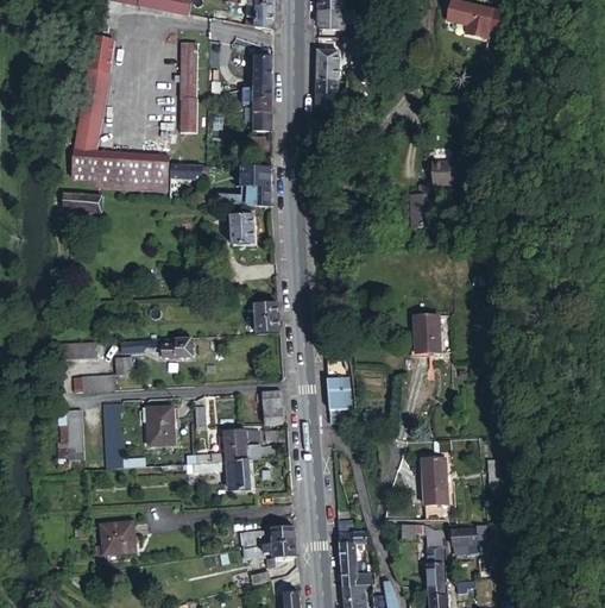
[(114,0),(189,16),(191,0),(114,0)]
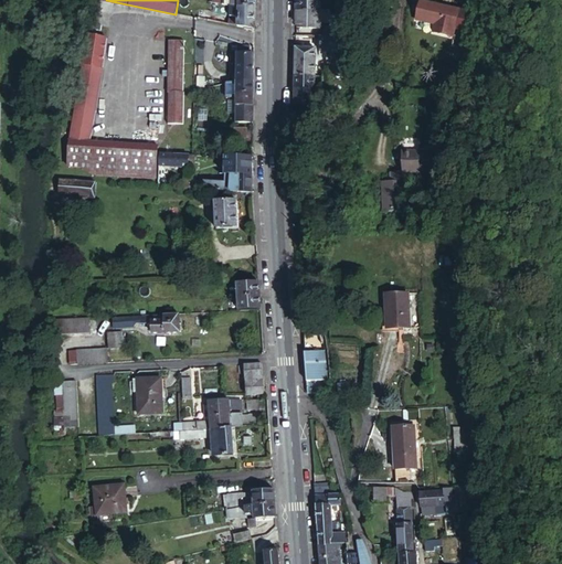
[(230,6),(229,22),(255,28),(255,6),(230,6)]
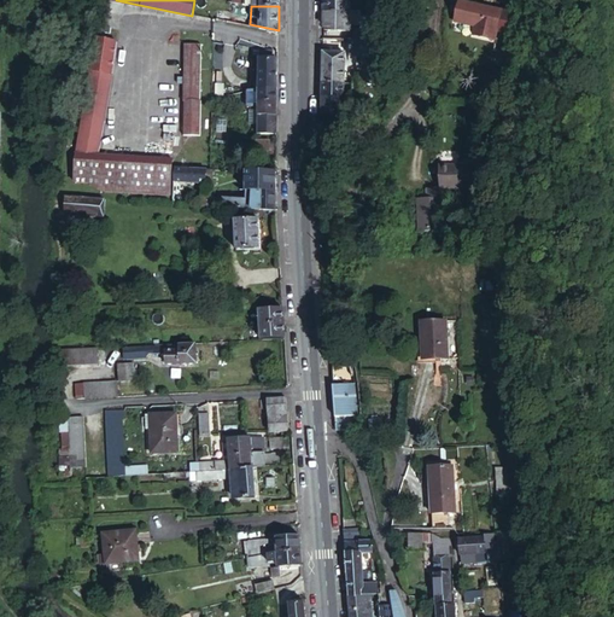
[(349,22),(368,22),(369,17),(369,9),(349,9),(323,9),(322,23),(335,23),(335,28),(348,28),(349,22)]
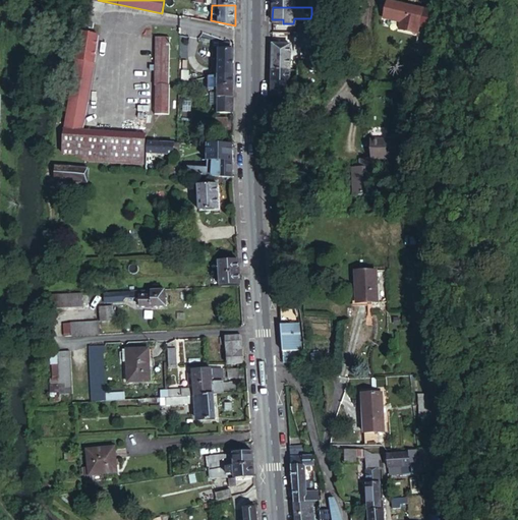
[(398,34),(415,33),(414,7),(382,8),(382,26),(397,25),(398,34)]
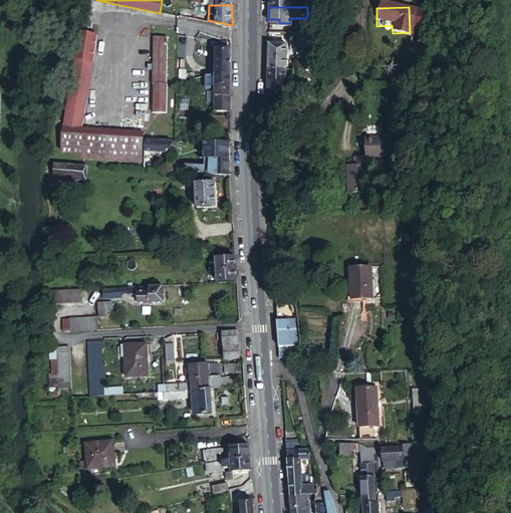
[(293,29),(306,29),(306,18),(290,18),(289,23),(293,24),(293,29)]
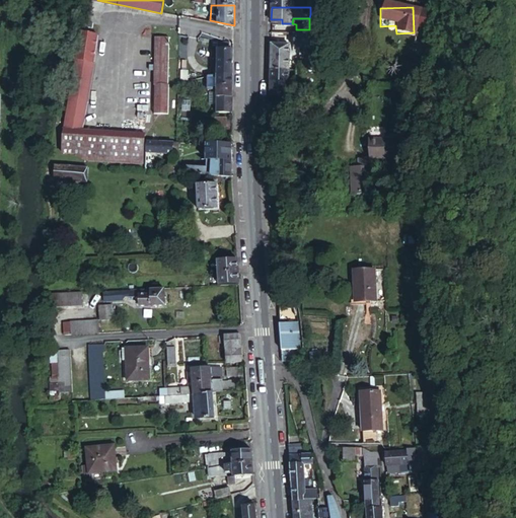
[(271,28),(271,38),(280,38),(282,29),(271,28)]
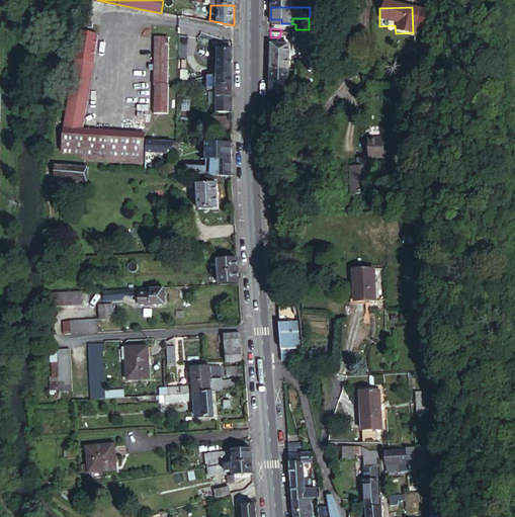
[(100,33),(83,29),(76,57),(87,60),(92,61),(93,61),(100,33)]
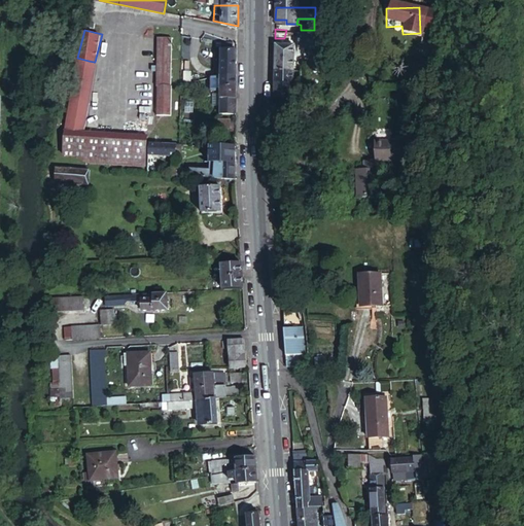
[(301,39),(301,30),(292,30),(292,34),(294,35),(294,39),(301,39)]
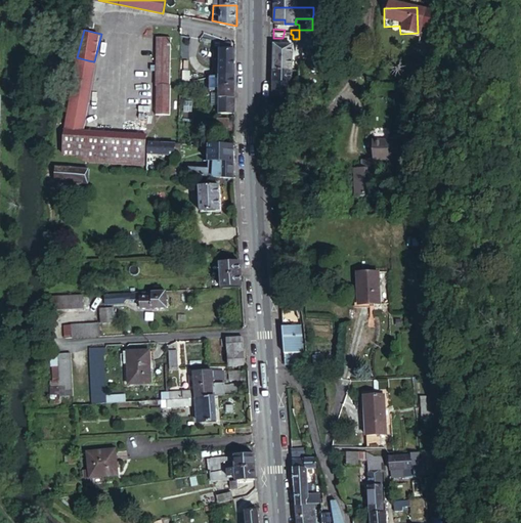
[(156,40),(155,79),(169,79),(170,40),(156,40)]
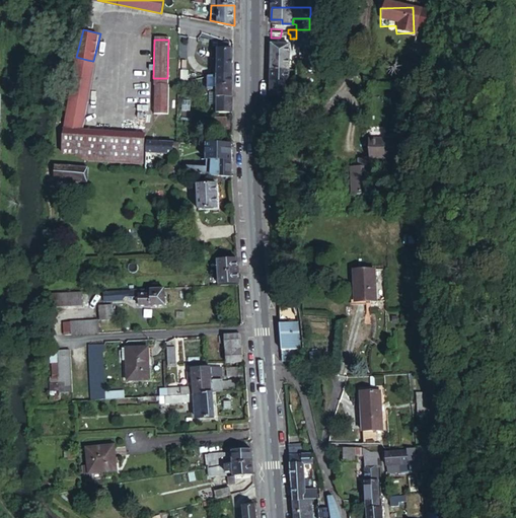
[(233,74),(234,49),(230,49),(230,44),(226,43),(226,41),(219,41),(218,72),(218,74),(233,74)]
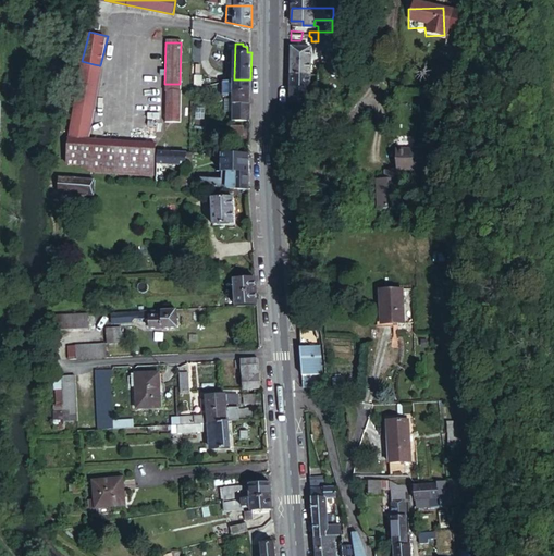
[(308,44),(291,44),(290,57),(308,57),(308,44)]
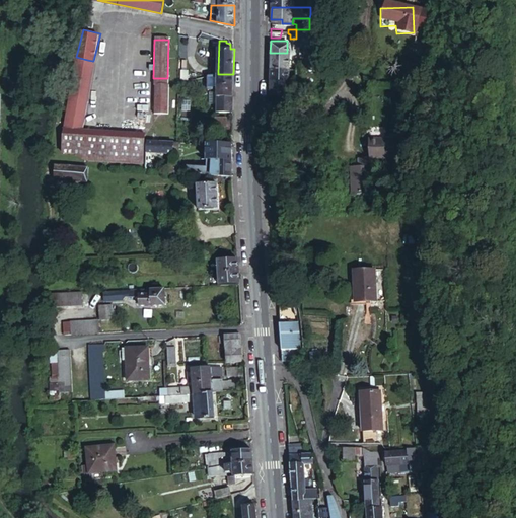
[(218,72),(219,48),(211,48),(210,71),(218,72)]
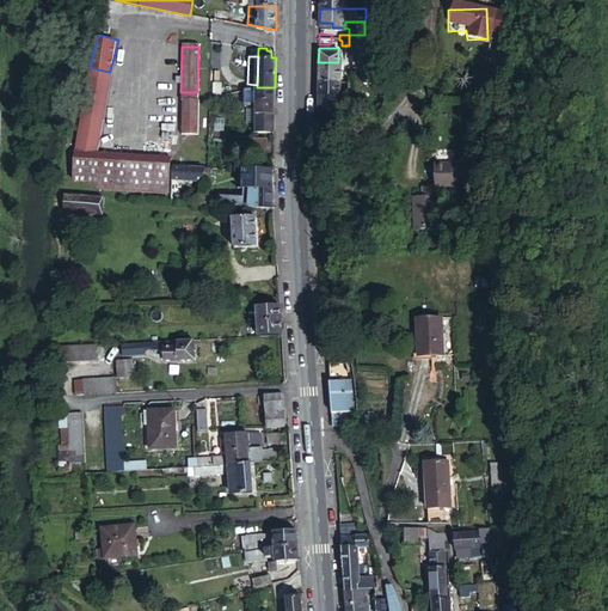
[(318,62),(318,79),(338,79),(338,62),(318,62)]
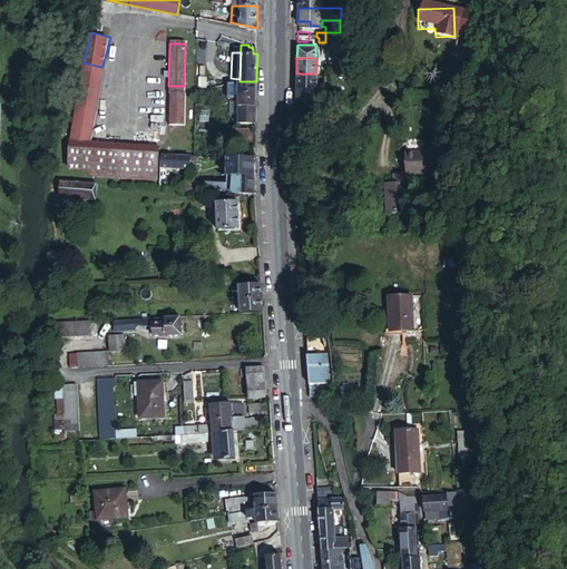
[(96,66),(84,62),(74,140),(71,169),(85,170),(97,177),(160,180),(163,154),(163,147),(94,141),(103,67),(101,67),(96,66)]
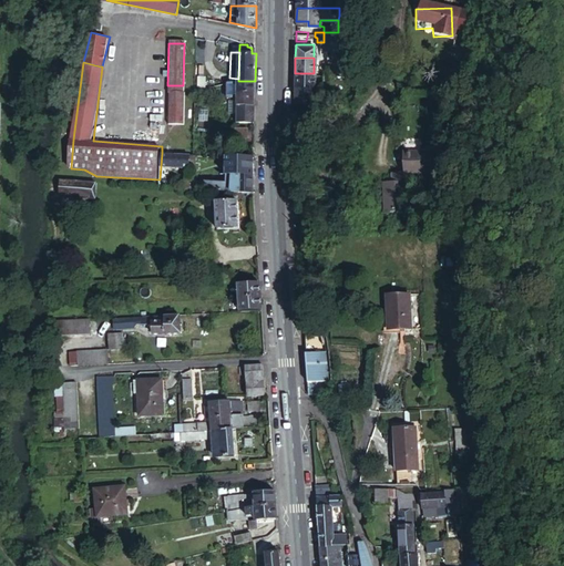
[(295,73),(295,85),(314,86),(314,73),(295,73)]
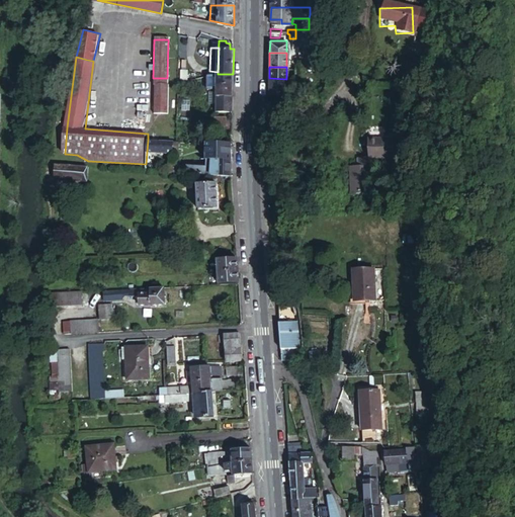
[(233,95),(233,74),(218,74),(217,95),(233,95)]
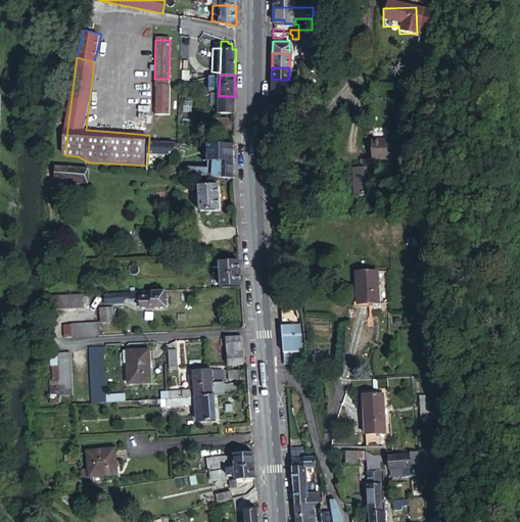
[(169,79),(154,79),(154,88),(156,88),(155,115),(171,116),(171,88),(169,88),(169,79)]
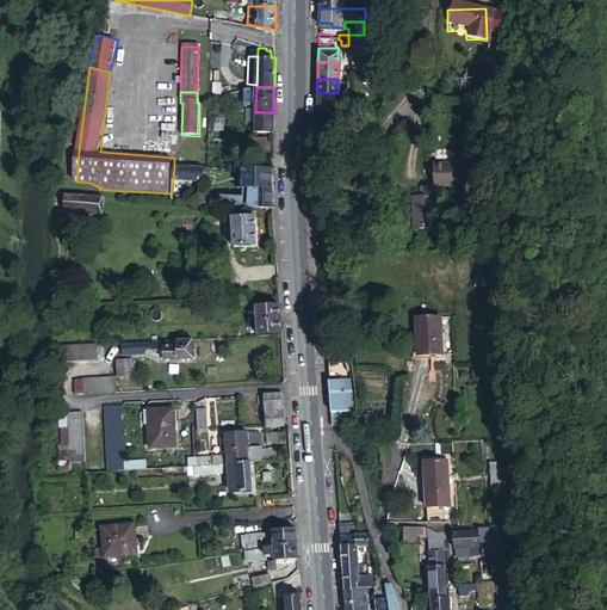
[(317,92),(317,109),(338,109),(338,94),(338,93),(317,92)]
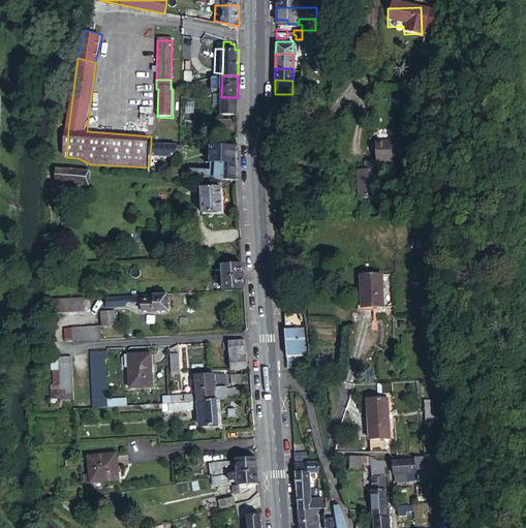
[(221,113),(238,114),(238,97),(221,97),(221,103),(221,113)]
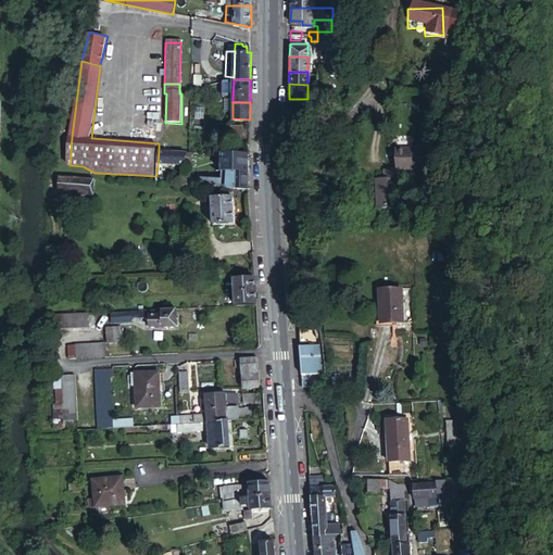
[(435,167),(434,148),(406,148),(406,168),(416,168),(435,167)]
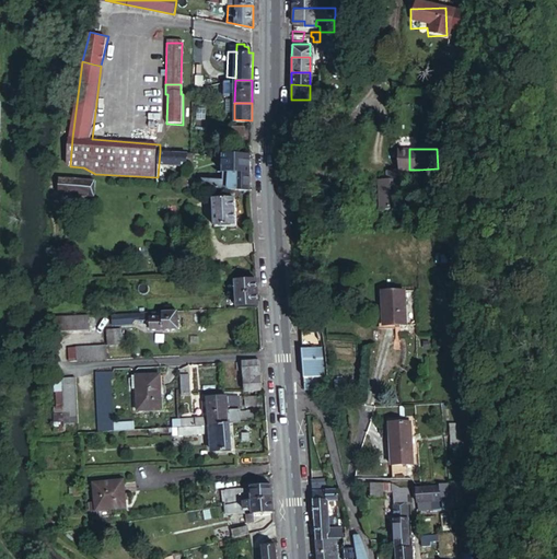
[(187,152),(162,151),(161,162),(187,163),(187,152)]
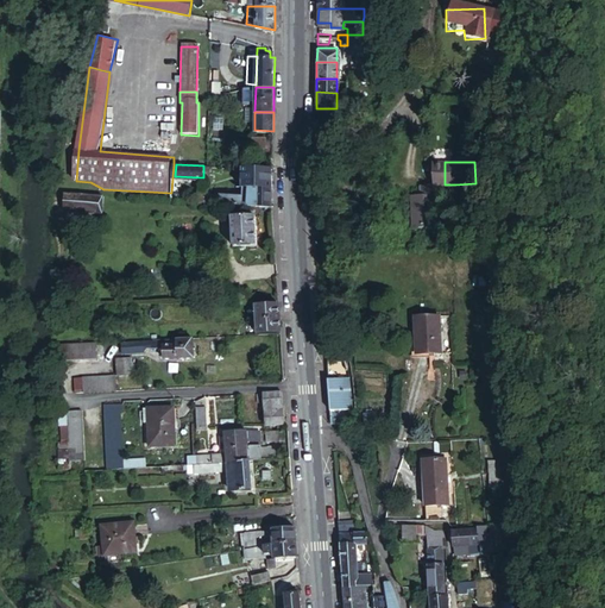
[(238,206),(272,206),(273,169),(241,169),(240,196),(238,196),(238,206)]
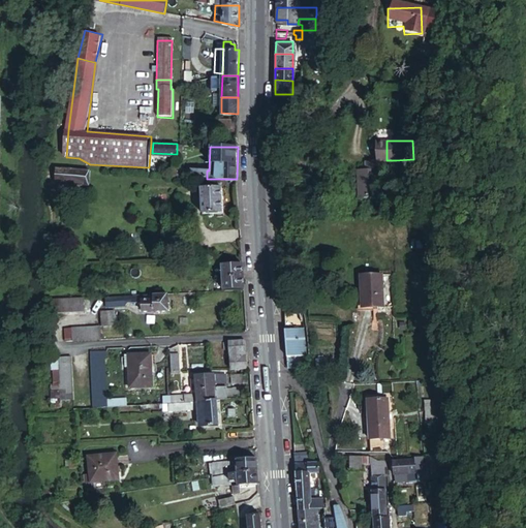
[(388,168),(387,160),(375,161),(375,168),(368,169),(368,195),(372,194),(389,194),(391,194),(390,168),(388,168)]
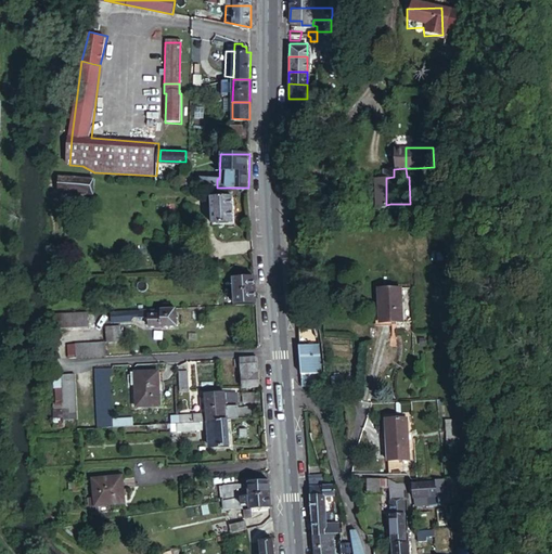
[(415,168),(406,168),(407,177),(409,177),(415,177),(415,168)]
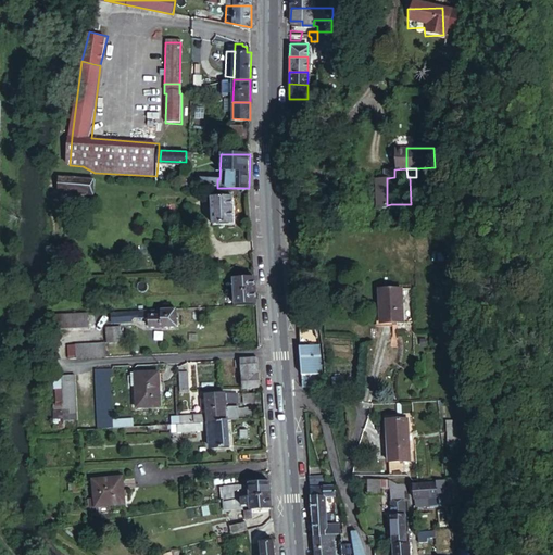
[(93,180),(60,177),(59,191),(92,193),(93,180)]
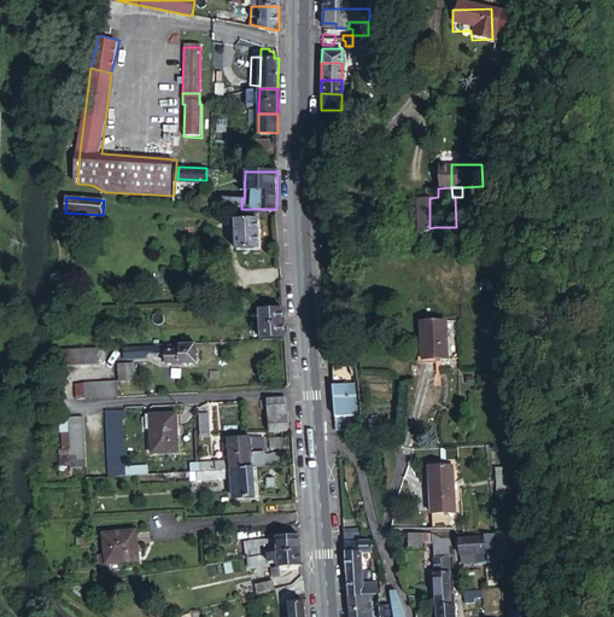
[(199,205),(241,209),(241,199),(200,197),(199,205)]
